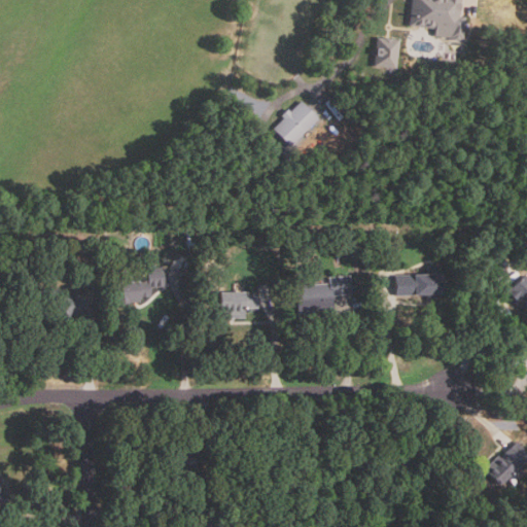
[(410,0),(460,0),(459,16),(464,18),(462,39),(459,39),(459,41),(451,40),(452,38),(432,36),(433,29),(408,26),(410,0)]
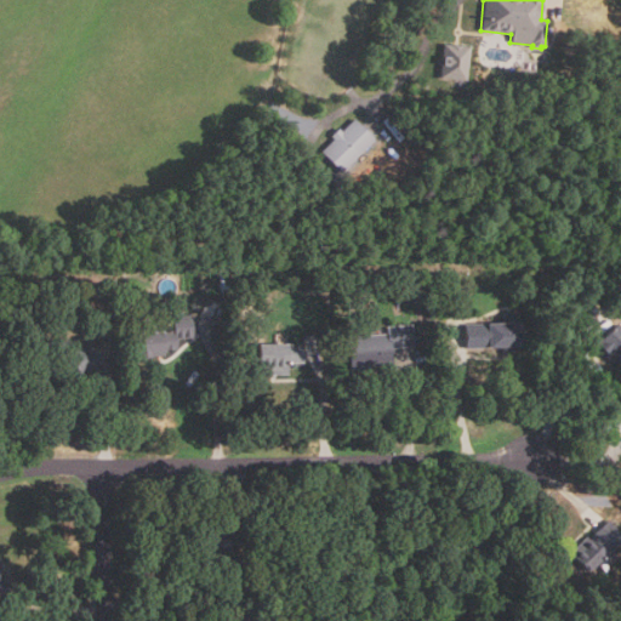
[(469,47),(466,81),(440,79),(444,44),(469,47)]
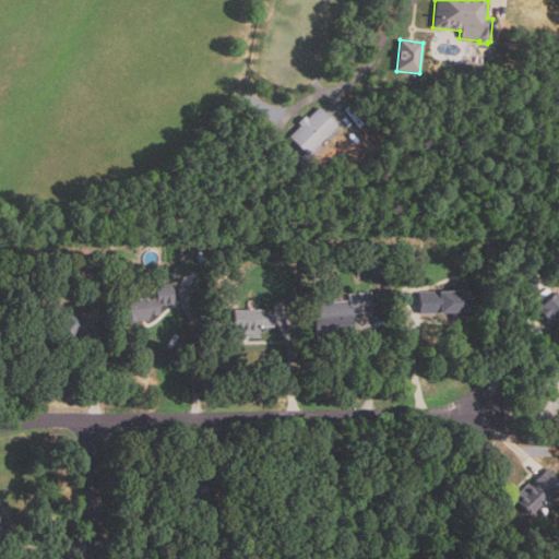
[(336,126),(308,155),(288,137),(299,125),(297,122),(304,115),(307,119),(318,107),(336,126)]
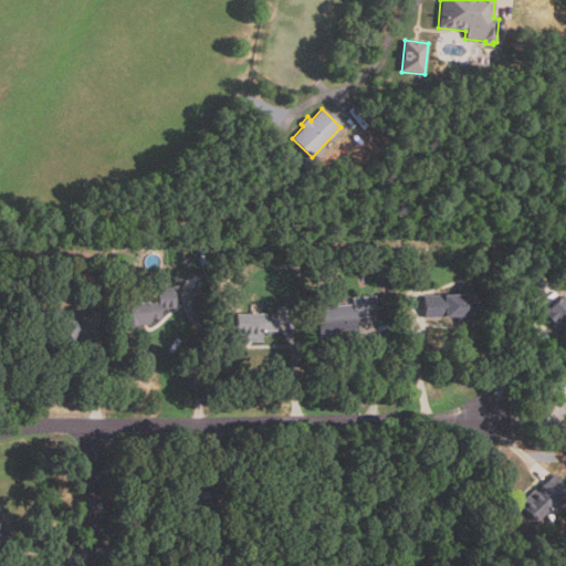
[(419,317),(418,295),(453,294),(453,286),(468,286),(470,314),(419,317)]
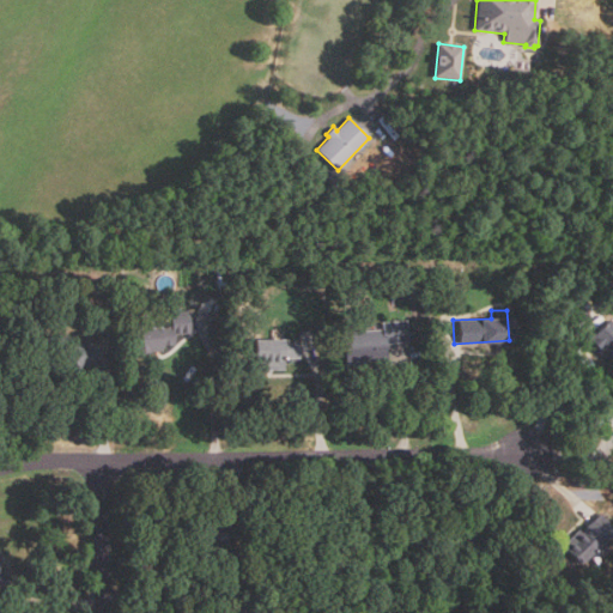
[(133,352),(132,328),(168,326),(168,313),(187,311),(188,334),(171,334),(173,345),(159,346),(159,351),(133,352)]
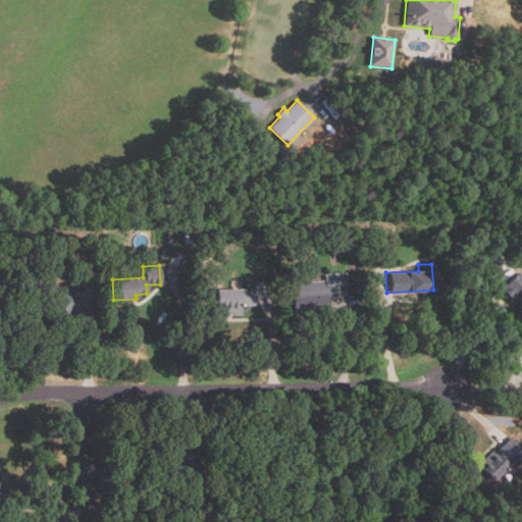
[(521,303),(519,306),(514,301),(511,304),(507,300),(506,301),(496,290),(516,271),(521,277),(521,303)]
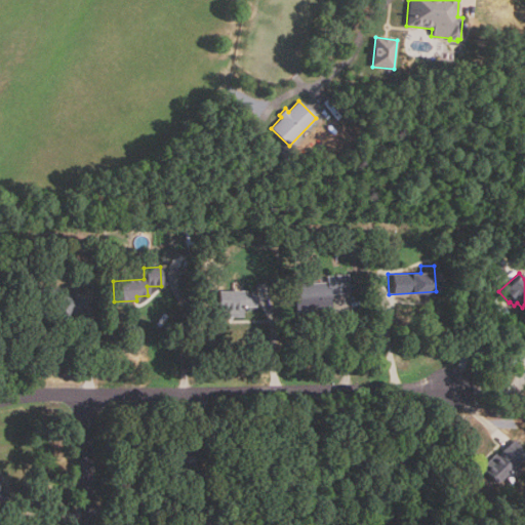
[(293,312),(291,285),(325,282),(324,276),(346,275),(348,293),(328,294),(329,309),(293,312)]
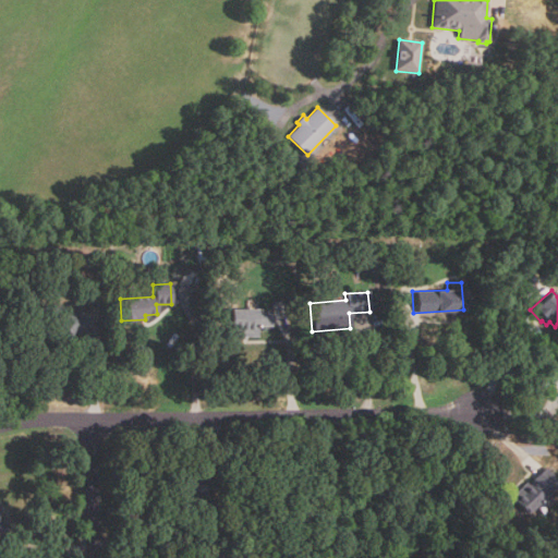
[(46,343),(45,336),(43,336),(40,307),(62,306),(63,313),(86,312),(87,331),(73,332),(74,336),(62,337),(62,334),(58,334),(59,342),(46,343)]
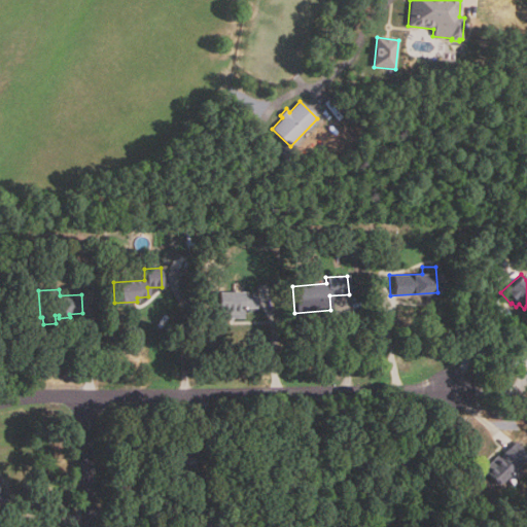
[(240,317),(216,318),(216,292),(253,291),(253,308),(240,308),(240,317)]
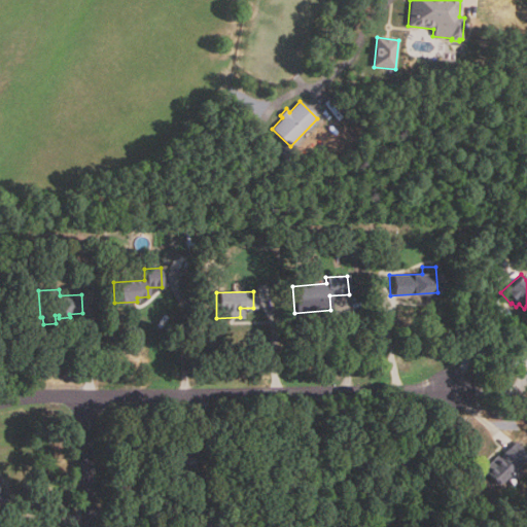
[(526,455),(496,485),(485,472),(486,471),(483,468),(494,457),(497,460),(502,455),(501,453),(515,441),(526,453),(526,455)]
